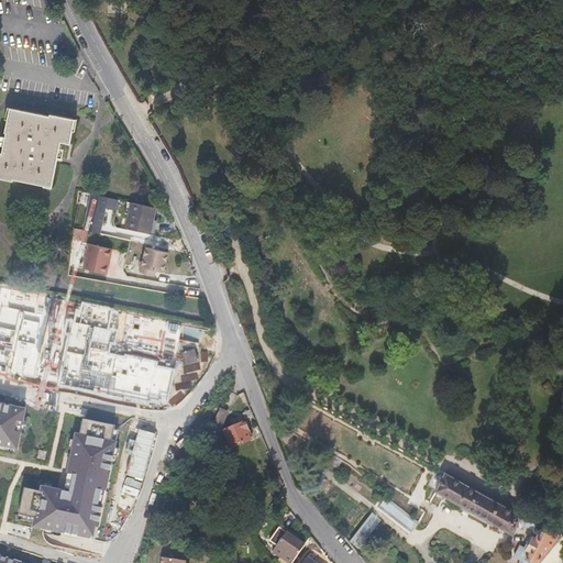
[(52,183),(59,141),(68,142),(70,130),(68,129),(70,116),(48,112),(47,113),(9,108),(7,120),(6,120),(3,132),(4,132),(1,153),(0,152),(0,178),(12,180),(13,179),(44,184),(44,181),(52,183)]
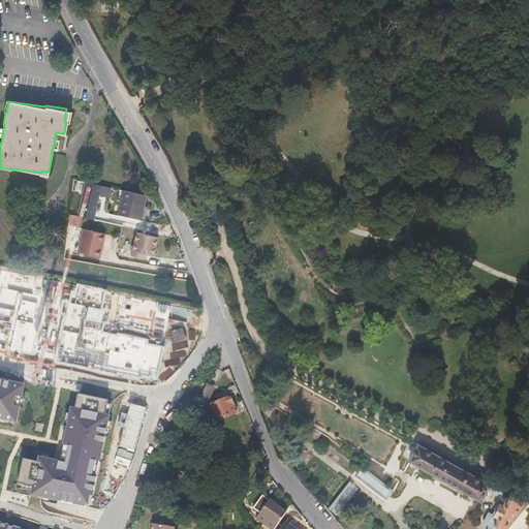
[(101,184),(86,181),(80,208),(96,211),(101,184)]
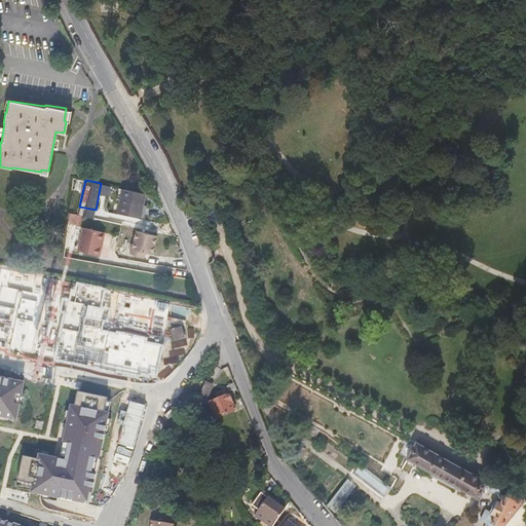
[(140,218),(146,192),(123,188),(119,214),(140,218)]
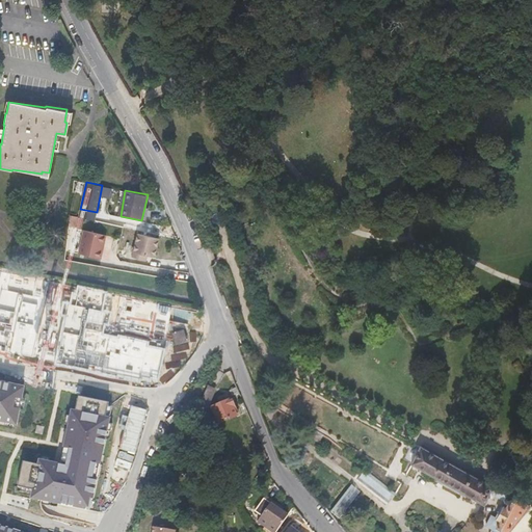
[(75,227),(77,217),(70,215),(68,225),(75,227)]
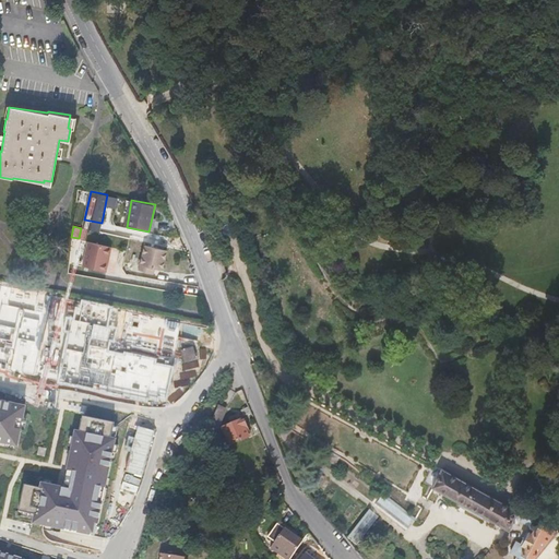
[(107,272),(113,244),(87,238),(82,266),(107,272)]
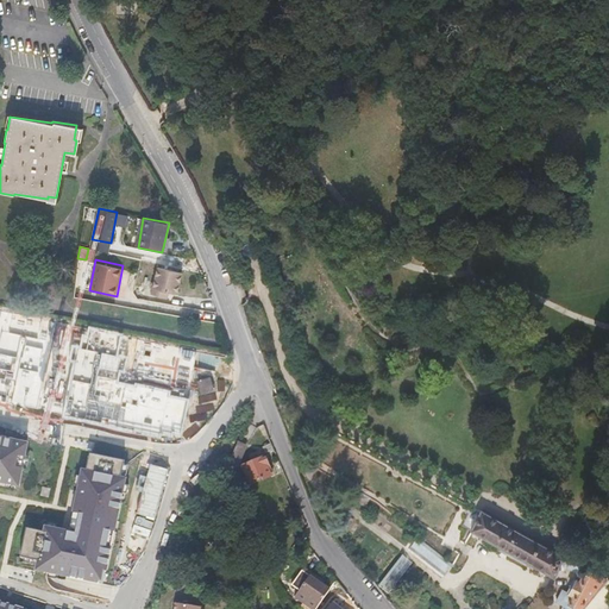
[(177,294),(182,272),(157,268),(151,294),(167,297),(169,292),(177,294)]
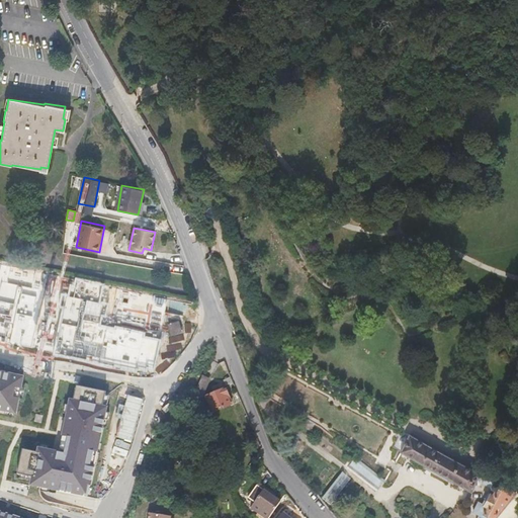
[(168,271),(169,263),(156,260),(154,268),(168,271)]
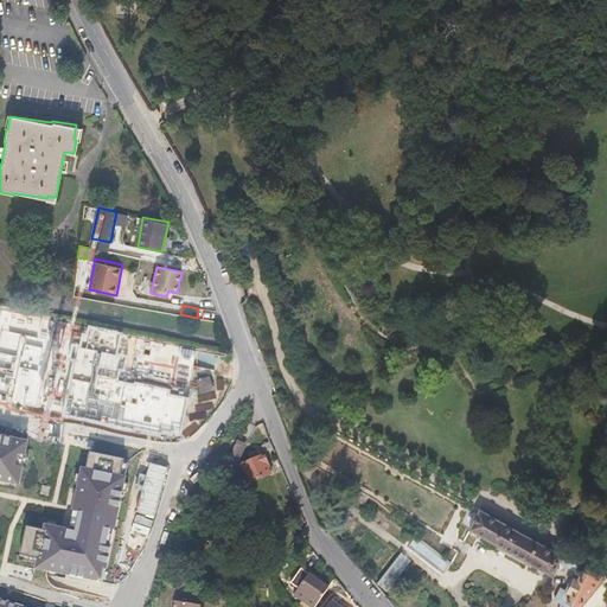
[(213,389),(210,376),(198,379),(202,391),(213,389)]
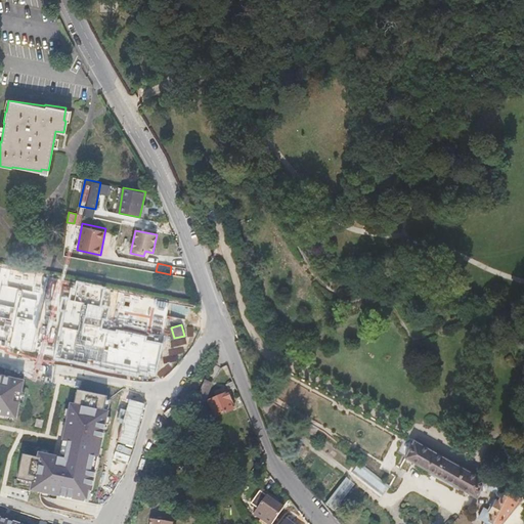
[(0,416),(19,420),(26,380),(0,375),(0,416)]
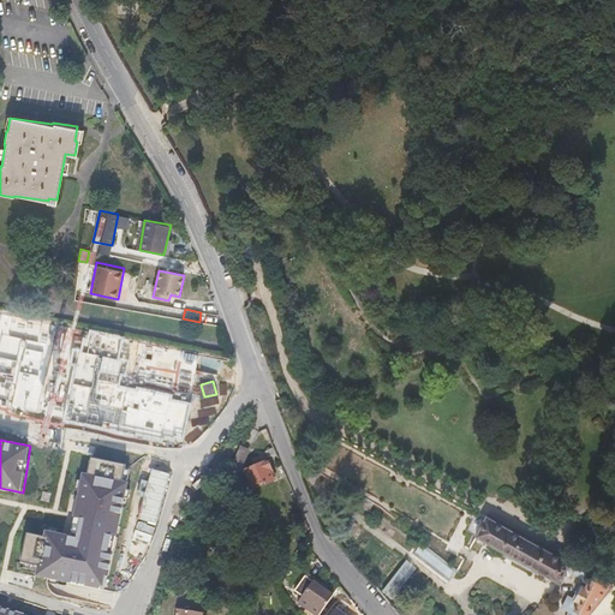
[(234,477),(250,447),(242,442),(232,463),(228,461),(226,466),(231,469),(234,477)]
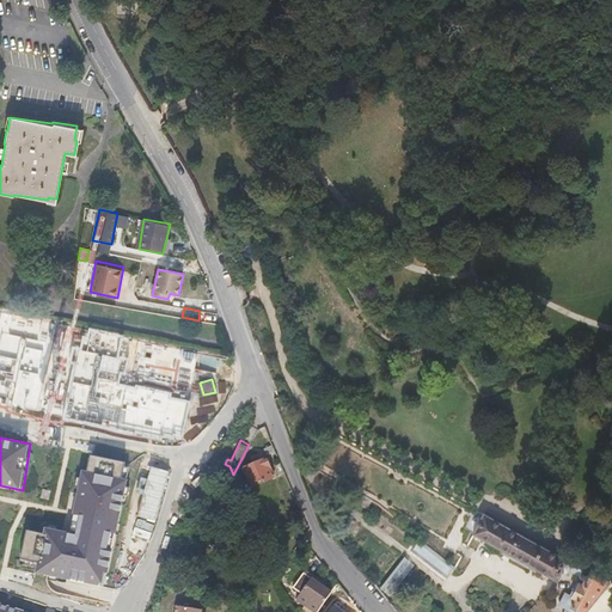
[(271,476),(262,452),(251,457),(254,463),(243,467),(250,485),(271,476)]
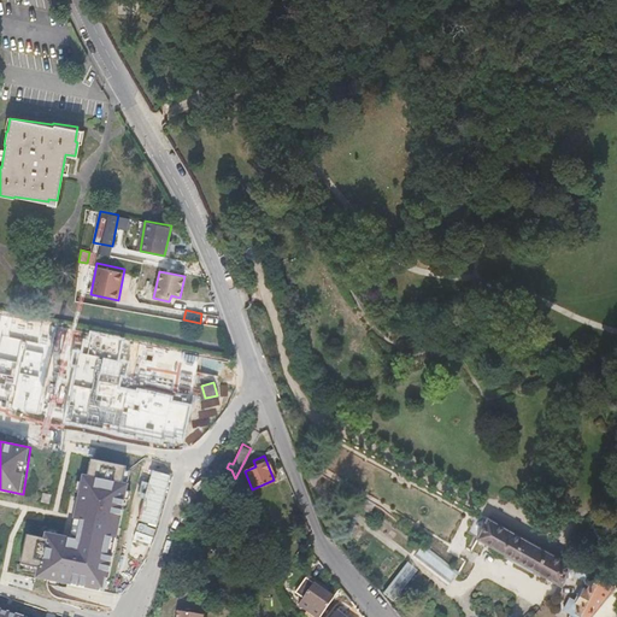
[(133,482),(83,472),(74,519),(70,533),(48,530),(47,538),(30,533),(24,560),(39,563),(39,576),(57,580),(110,592),(133,482)]
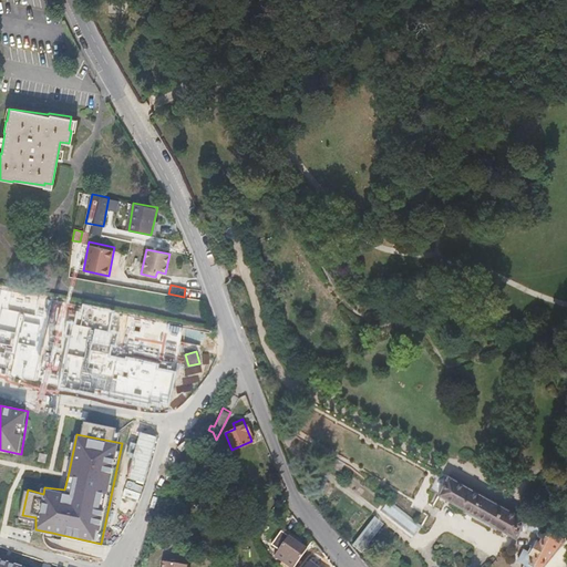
[(322,472),(330,459),(319,452),(311,464),(322,472)]
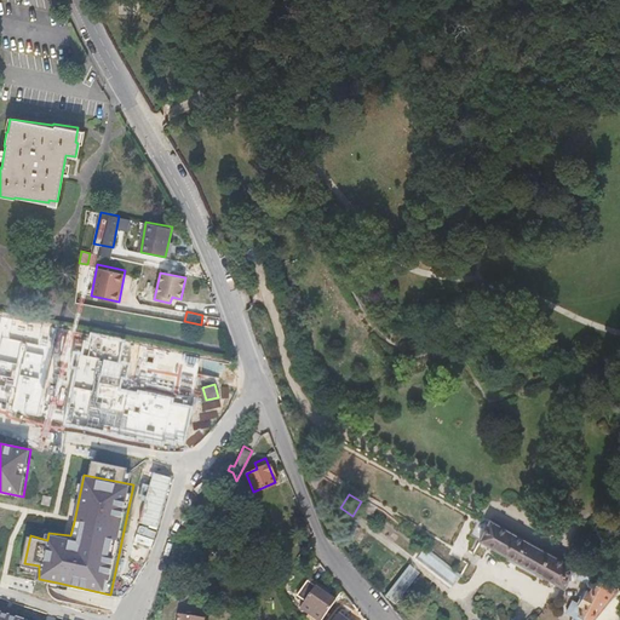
[(577,564),(491,517),(480,537),(566,584),(577,564)]
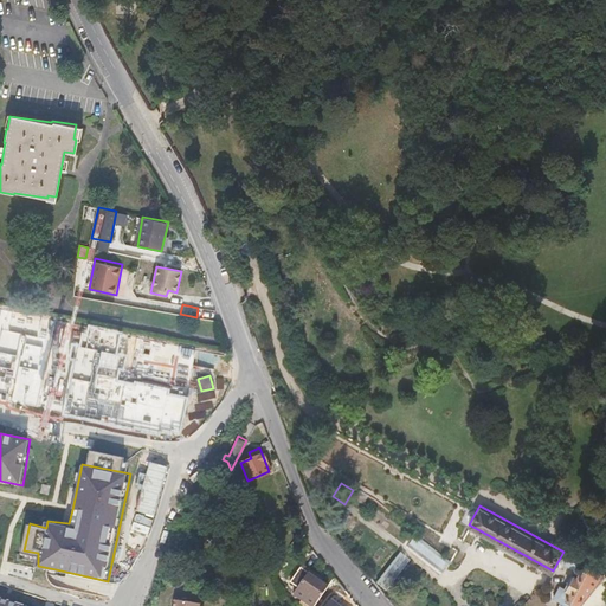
[(449,560),(416,529),(405,543),(439,573),(449,560)]
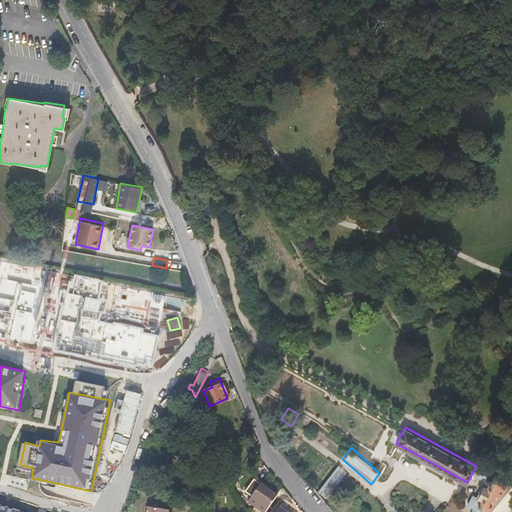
[(324,497),(345,471),(337,464),(317,491),(324,497)]
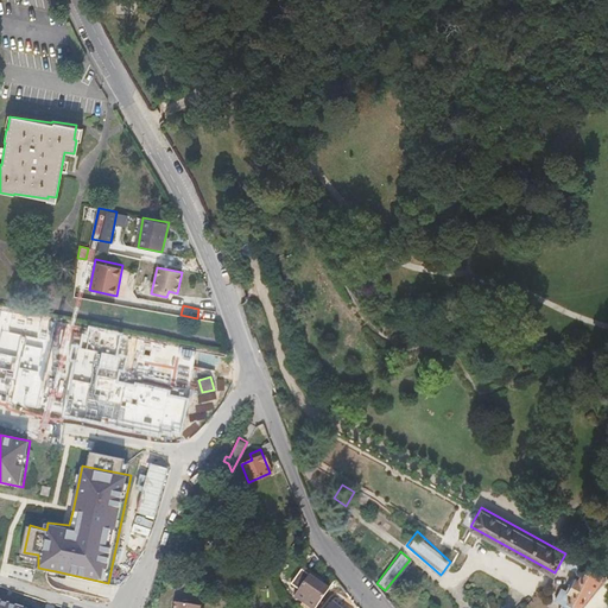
[(581,607),(607,577),(571,557),(569,562),(582,570),(581,575),(574,572),(567,586),(564,583),(556,596),(568,603),(570,601),(581,607)]
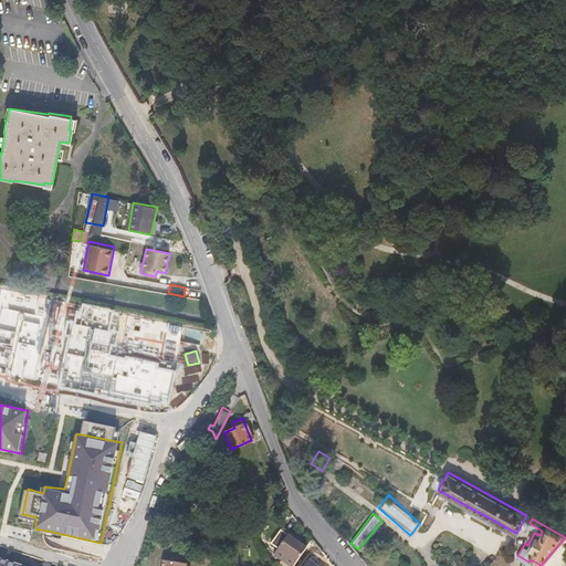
[(291,565),(304,546),(294,541),(295,536),(281,526),(270,544),(275,548),(272,555),(287,565),(291,565)]
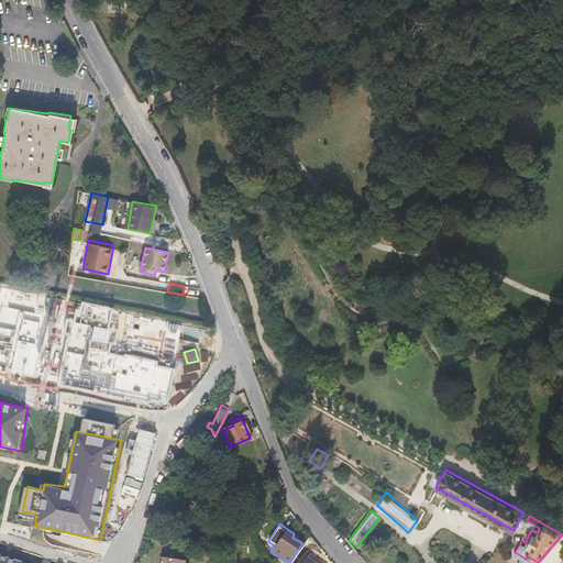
[(29,562),(0,553),(0,562),(29,562)]
